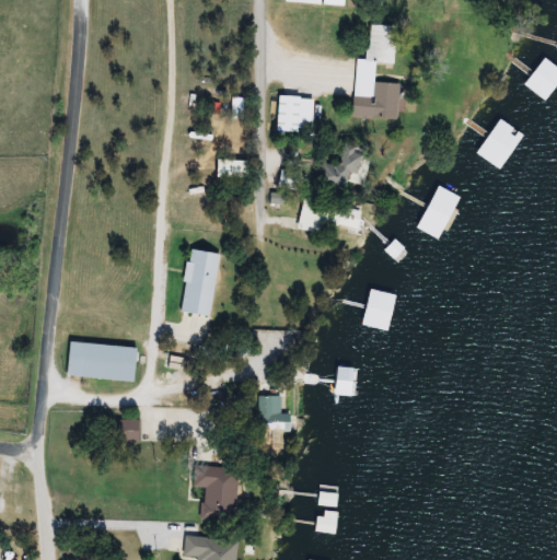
[(357,59),(356,117),(406,118),(406,83),(379,82),(379,62),(399,62),(401,24),(370,24),(369,59),(357,59)]
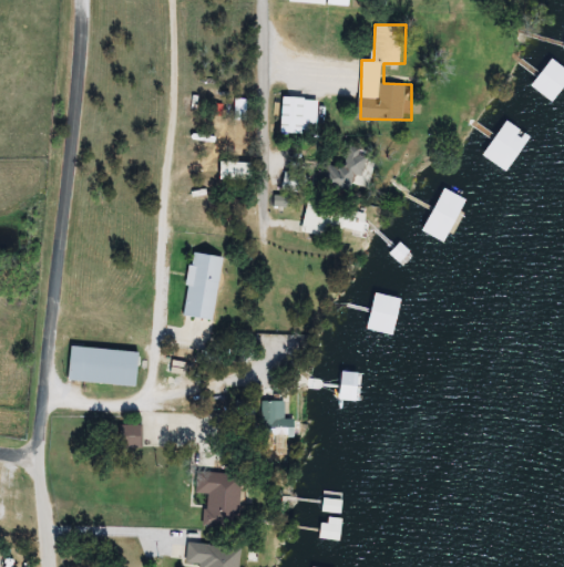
[(280,133),(317,134),(318,99),(282,98),(280,133)]
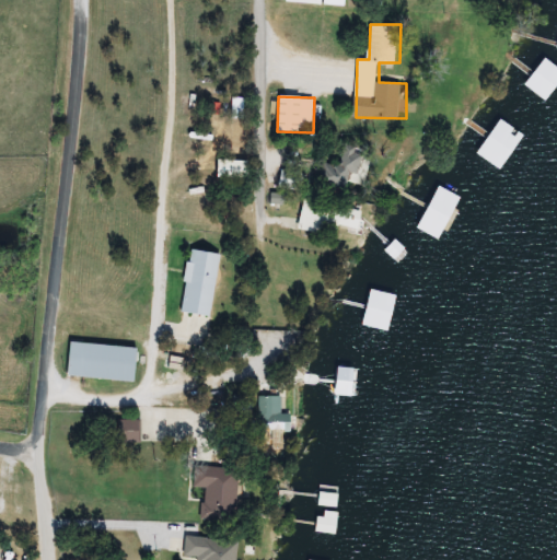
[(346,164),(326,161),(323,185),(359,190),(363,154),(348,152),(346,164)]
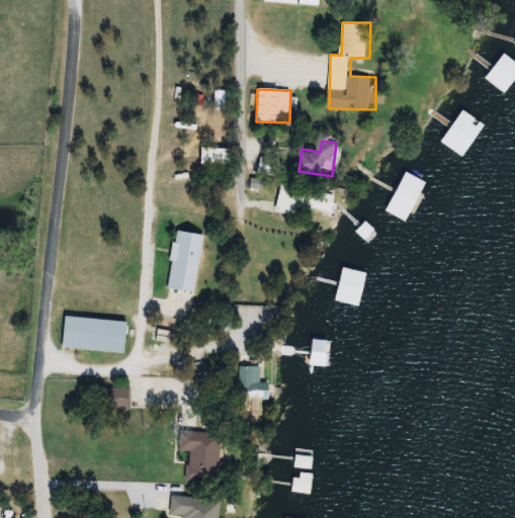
[(276,174),(274,156),(258,157),(260,175),(276,174)]
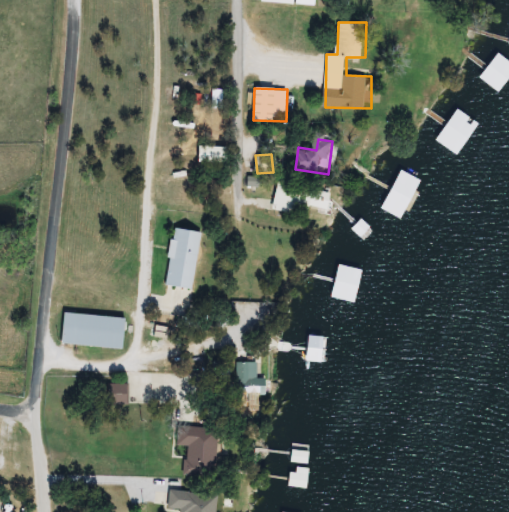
[(412,200),(402,186),(391,194),(402,208),(412,200)]
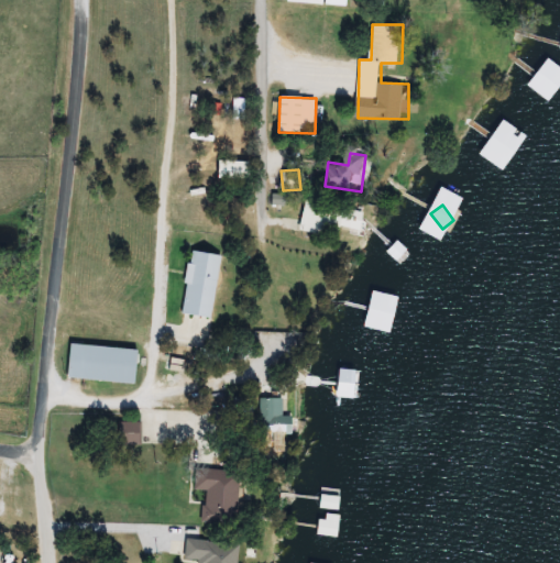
[(66,377),(134,384),(138,350),(69,343),(66,377)]
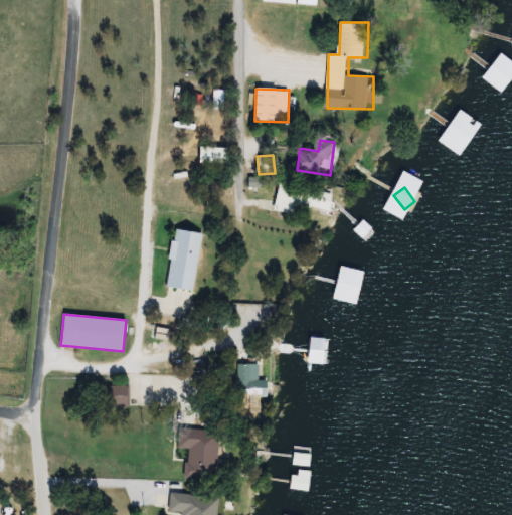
[(320,344),(302,344),(302,360),(320,360),(320,344)]
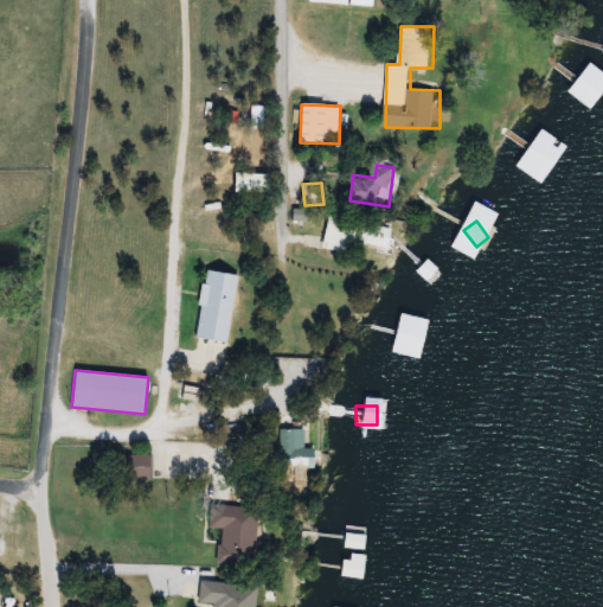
[(281,468),(318,468),(318,448),(307,448),(307,429),(281,429),(281,468)]
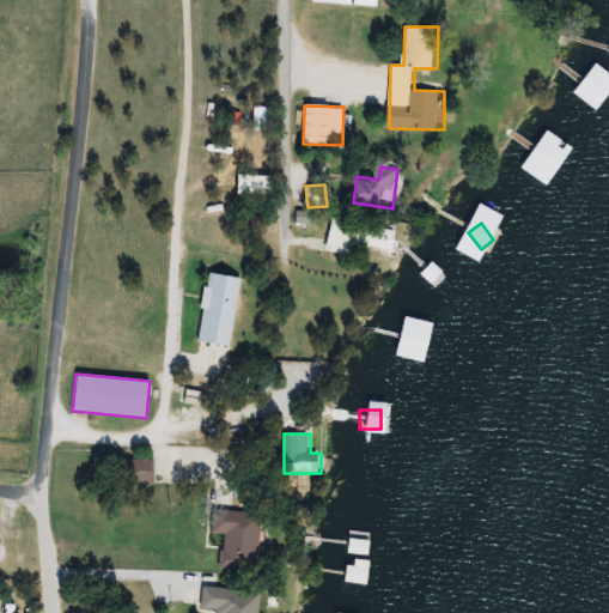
[(226,484),(226,448),(148,448),(148,461),(127,460),(126,484),(226,484)]
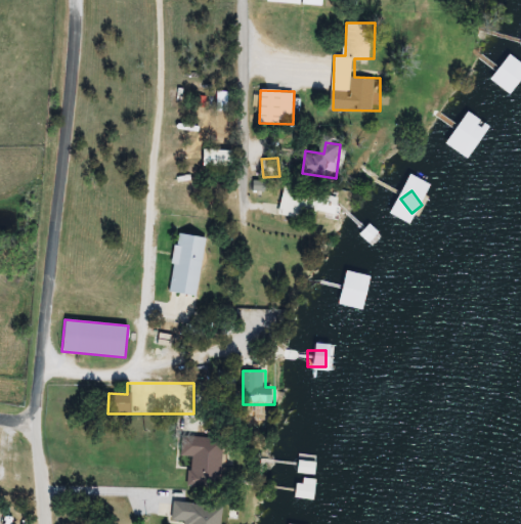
[(188,487),(220,488),(223,439),(181,437),(180,456),(189,457),(188,487)]
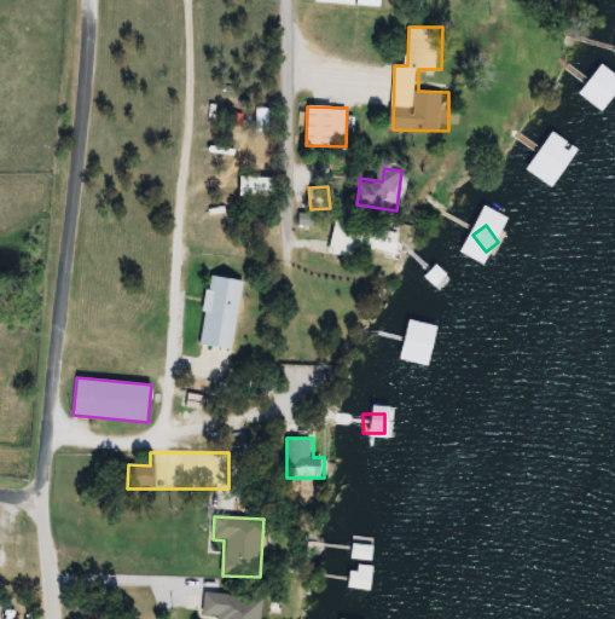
[(244,618),(245,599),(220,599),(219,618),(244,618)]
